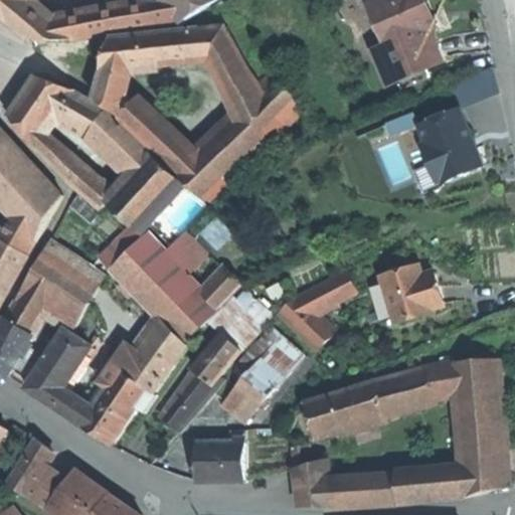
[(0,0),(0,12),(11,22),(30,0),(0,0)]
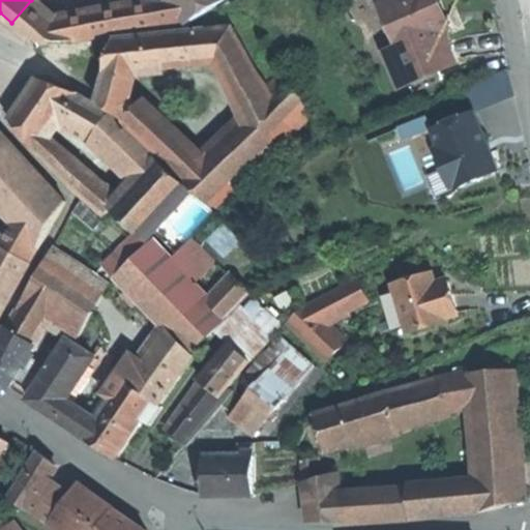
[(55,21),(36,4),(31,0),(11,23),(33,43),(80,40),(172,25),(168,4),(147,7),(146,2),(62,17),(55,21)]
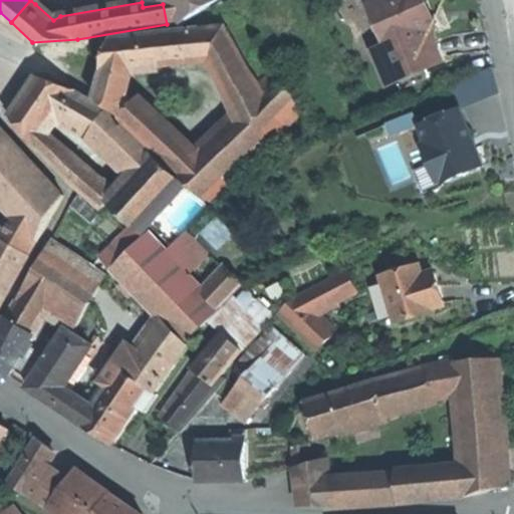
[(168,0),(170,3),(163,4),(167,24),(185,21),(217,0),(168,0)]
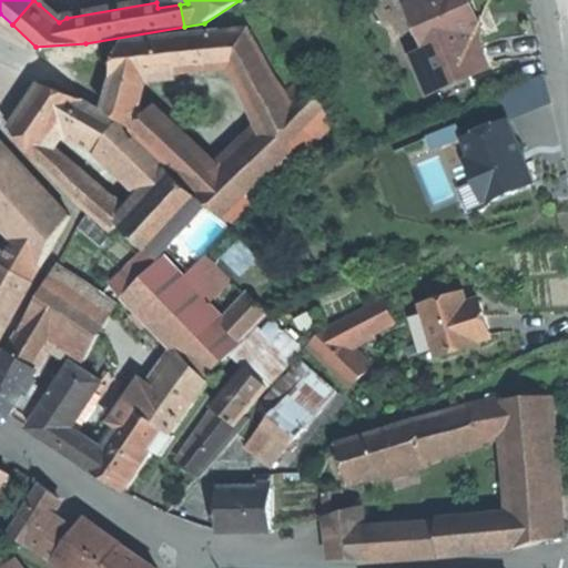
[(432,0),(418,6),(413,8),(433,54),(417,61),(433,97),(442,92),(474,78),(493,71),(477,34),(485,31),(476,10),(470,0),(432,0)]
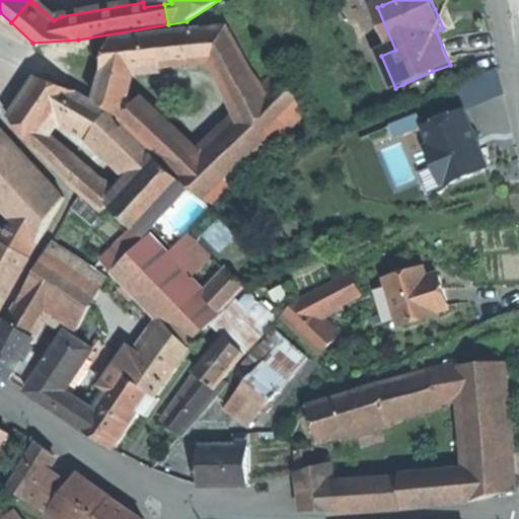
[(135,103),(123,118),(210,204),(309,106),(276,73),(263,86),(227,26),(196,29),(187,64),(211,61),(236,112),(196,154),(151,112),(135,103)]
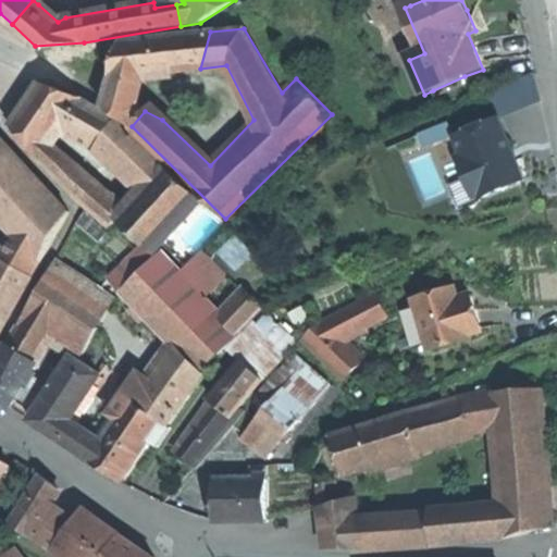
[(145,74),(200,69),(210,32),(122,40),(116,59),(112,77),(145,74)]
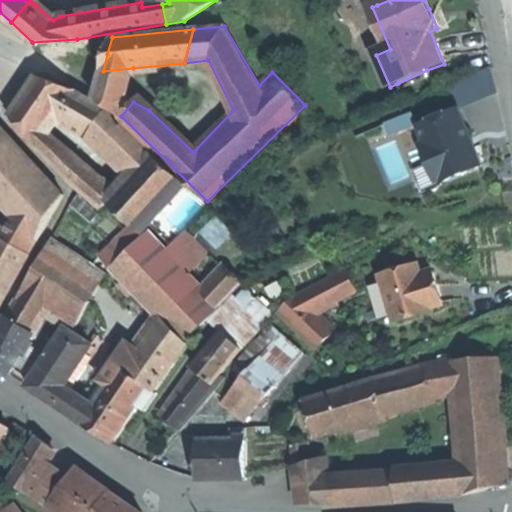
[(493,65),(451,81),(460,105),(502,90),(493,65)]
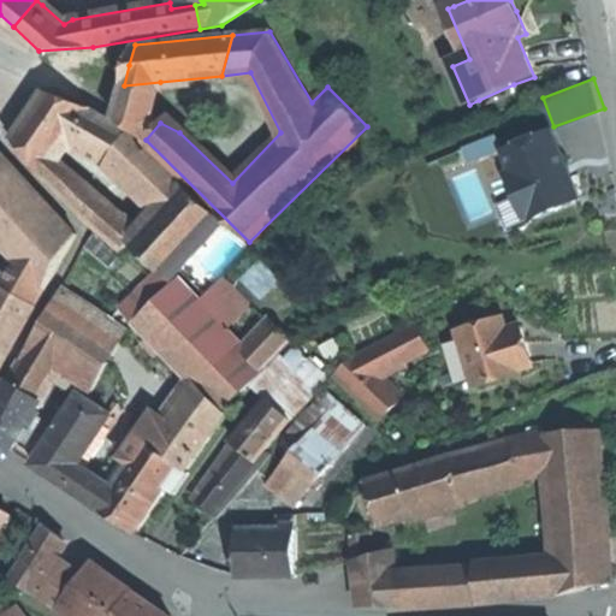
[(146,140),(160,82),(124,86),(114,118),(146,140)]
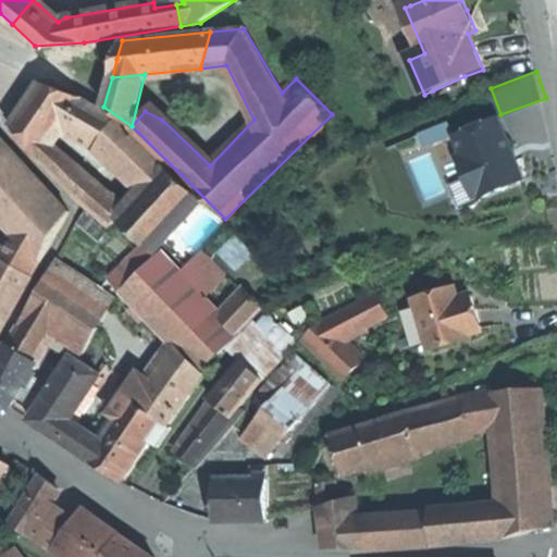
[(469,86),(465,76),(433,90),(437,99),(469,86)]
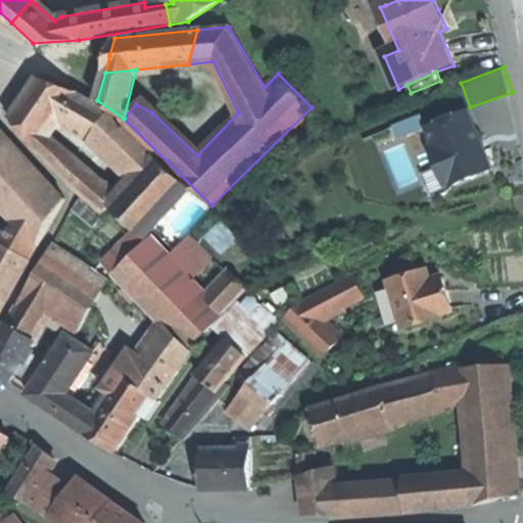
[(30,90),(24,99),(60,117),(92,137),(108,111),(79,94),(36,79),(30,90)]
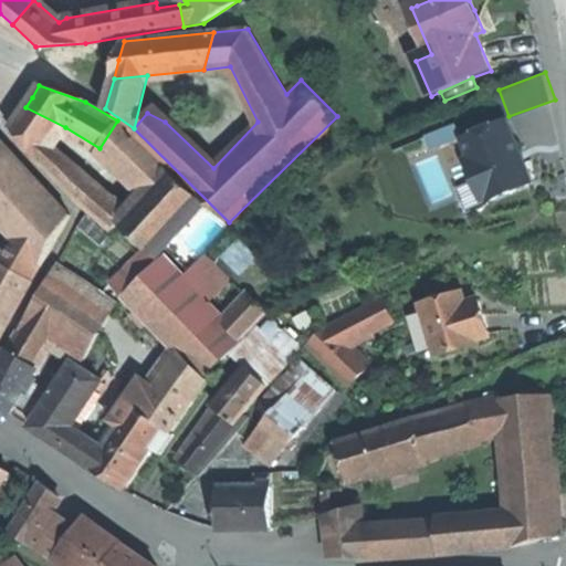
[(65,127),(25,107),(12,127),(35,157),(75,198),(114,228),(119,220),(129,209),(52,145),(65,127)]
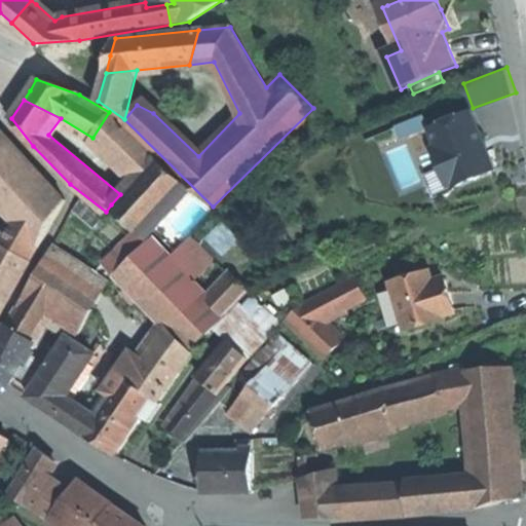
[(116,116),(109,112),(92,138),(138,177),(156,156),(116,116)]
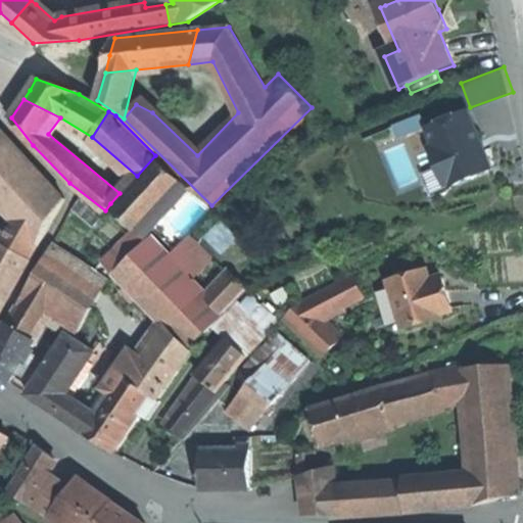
[(470,113),(429,131),(436,149),(431,151),(440,172),(447,169),(455,185),(456,189),(494,173),(470,113)]
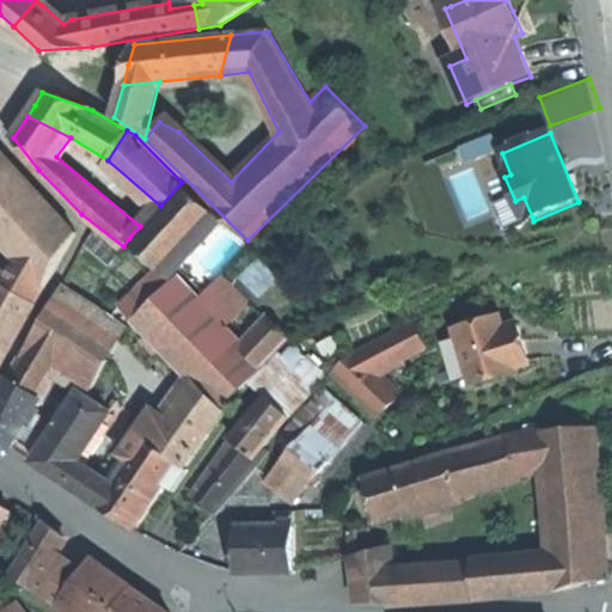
[(0,238),(14,255),(43,286),(46,288),(75,231),(0,152),(0,238)]
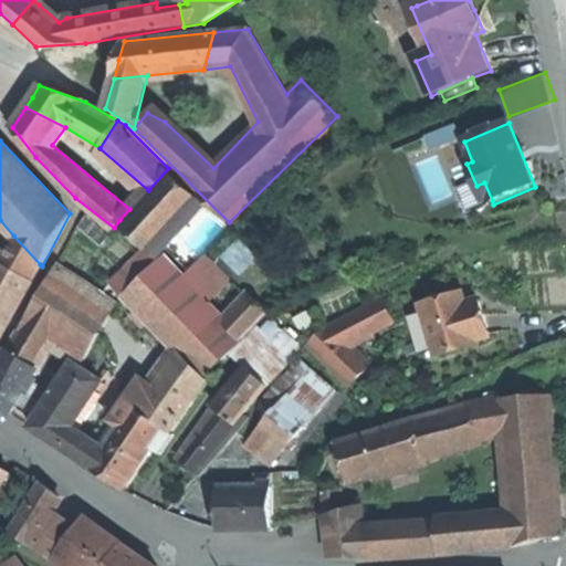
[(206,203),(168,168),(148,190),(129,209),(119,220),(157,255),(206,203)]
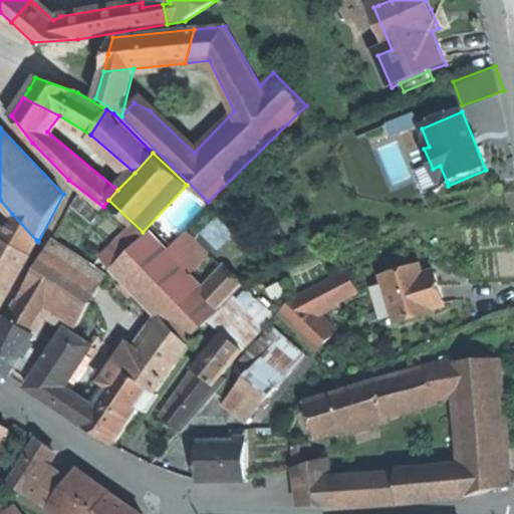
[(440,185),(447,182),(440,166),(433,169),(440,185)]
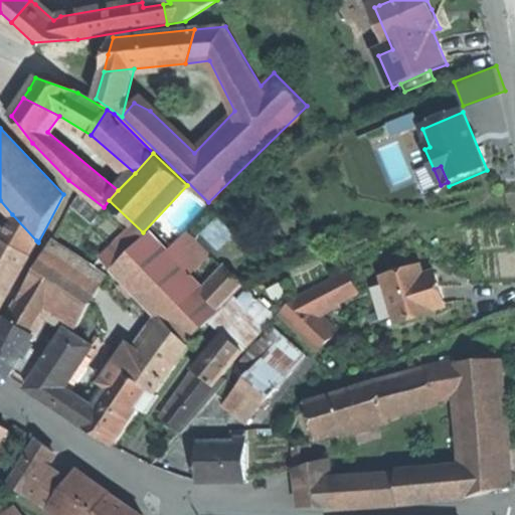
[(12,214),(0,235),(0,237),(29,254),(36,240),(12,214)]
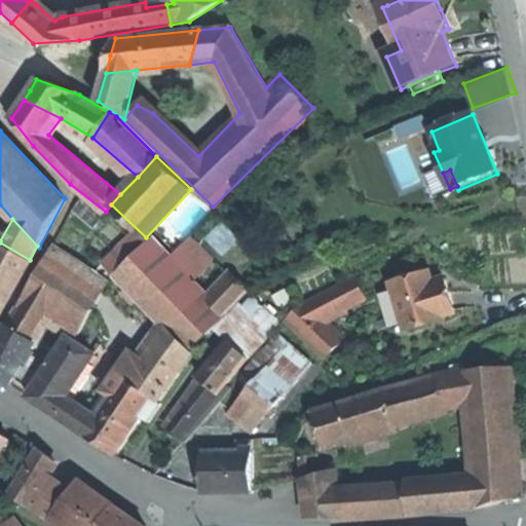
[(150,312),(165,329),(190,349),(225,313),(224,312),(207,295),(192,279),(170,257),(151,237),(149,239),(146,243),(143,240),(135,233),(105,262),(150,312)]
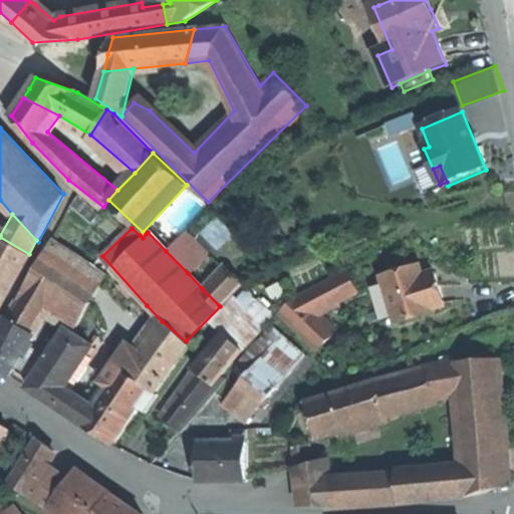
[(187,232),(166,251),(188,273),(208,254),(187,232)]
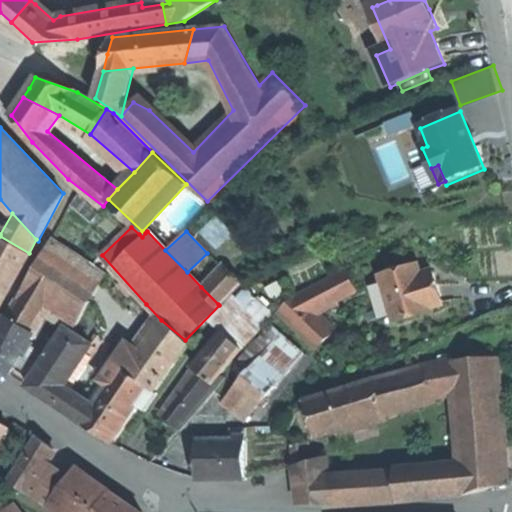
[(0,303),(29,253),(0,236),(0,303)]
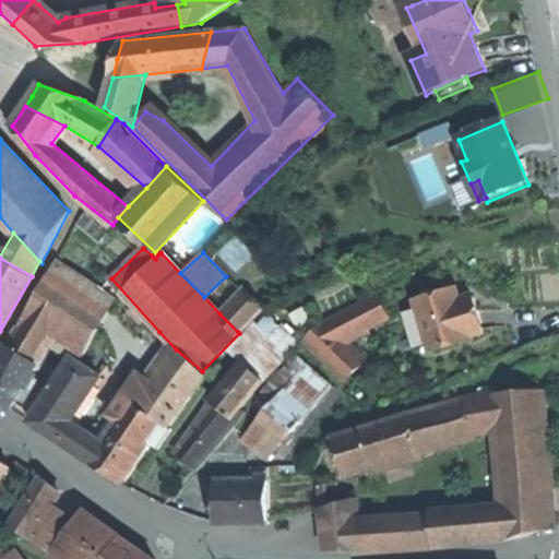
[(9,346),(37,363),(49,342),(78,359),(81,361),(116,299),(58,263),(9,346)]
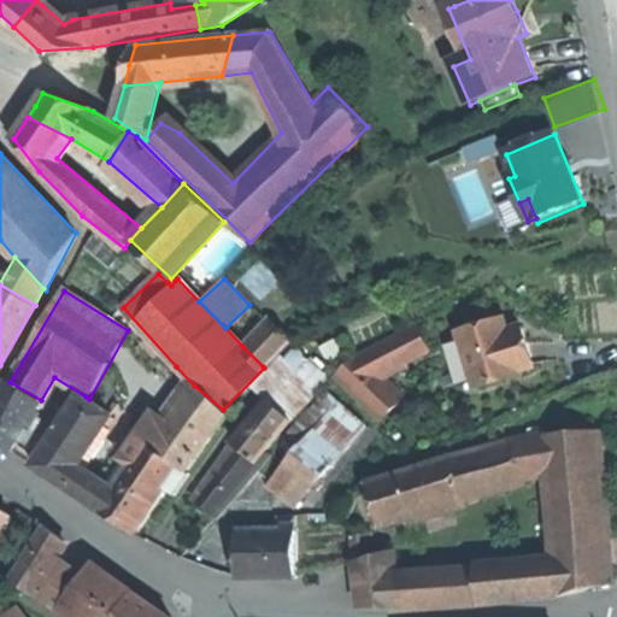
[(460,329),(480,383),(522,368),(521,365),(535,360),(526,334),(512,339),(507,325),(503,313),(460,329)]
